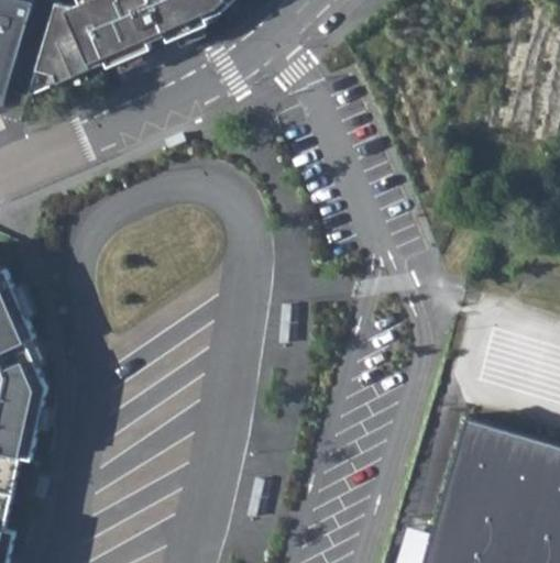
[(0,102),(2,102),(32,2),(23,0),(0,0),(0,102)]
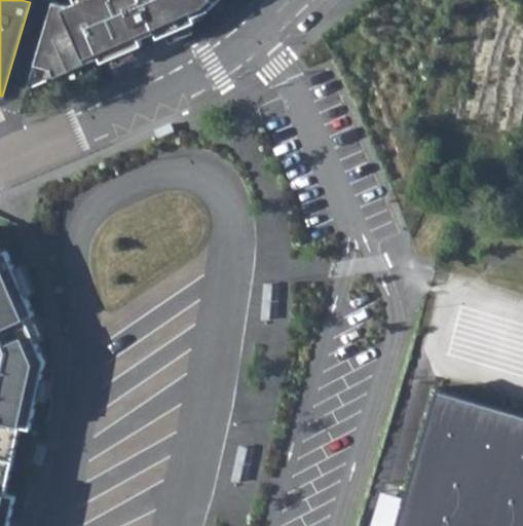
[(50,8),(26,90),(97,61),(99,66),(140,47),(138,42),(160,32),(160,31),(174,24),(177,32),(193,25),(191,21),(206,14),(220,0),(70,0),(73,5),(66,8),(51,4),(50,8)]
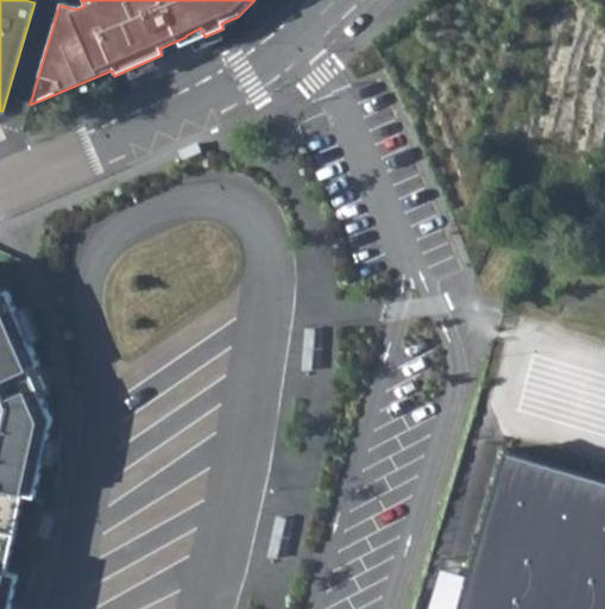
[(0,608),(4,608),(12,573),(1,571),(18,494),(30,496),(46,419),(25,368),(35,364),(1,289),(0,290),(0,608)]
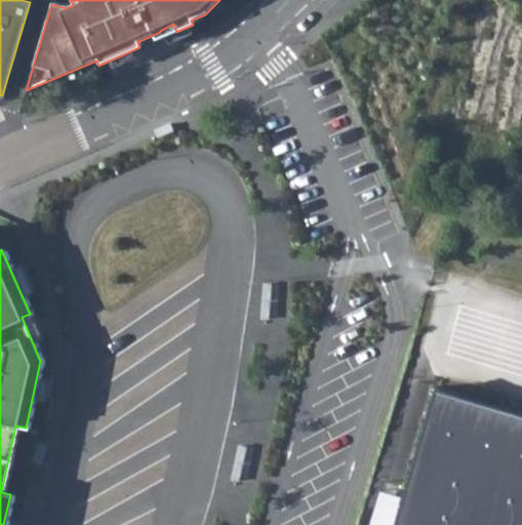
[(521,524),(521,408),(439,384),(405,493),(403,501),(378,494),(369,524),(521,524)]
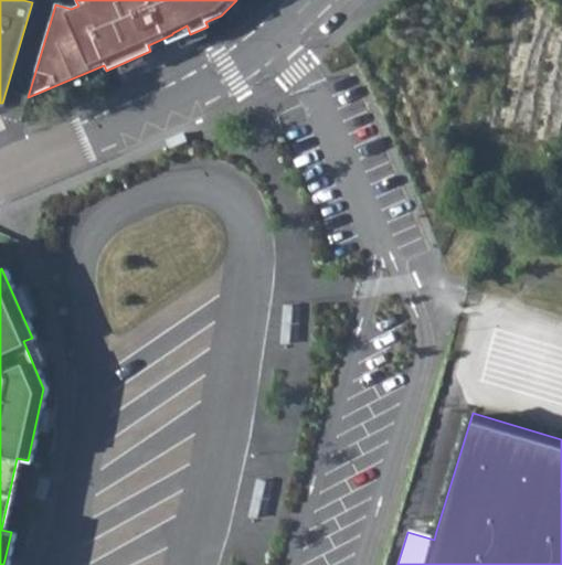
[(436,531),(411,523),(407,532),(434,540),(436,531)]
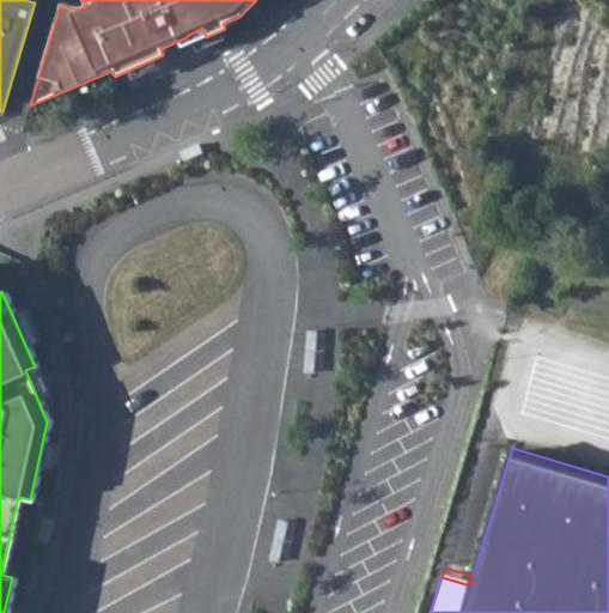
All buildings are outlined.
